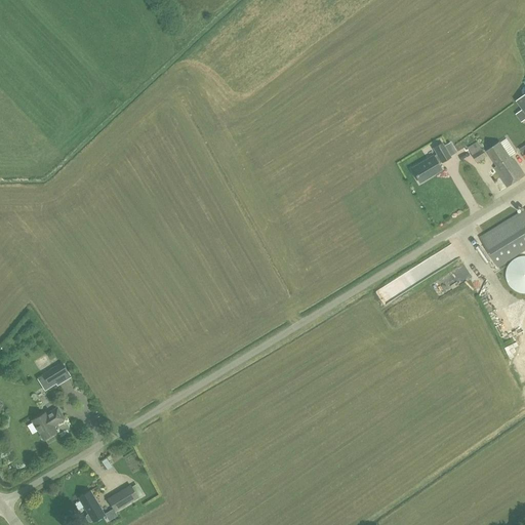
[(524,89),(513,96),(519,107),(513,110),(519,120),(524,116),(524,89)]
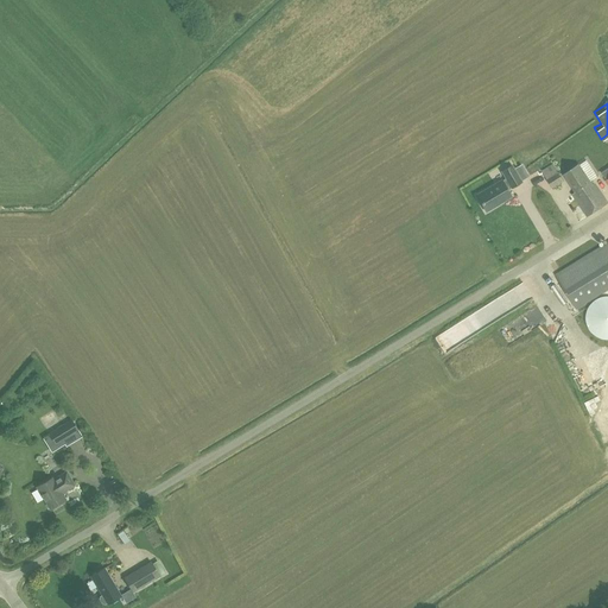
[(553,164),(543,171),(552,188),(564,181),(553,164)]
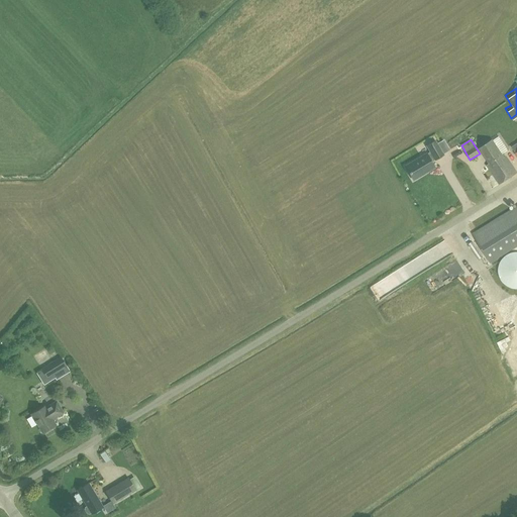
[(499,184),(516,172),(504,152),(502,154),(493,139),(479,148),(489,164),(487,165),(499,184)]
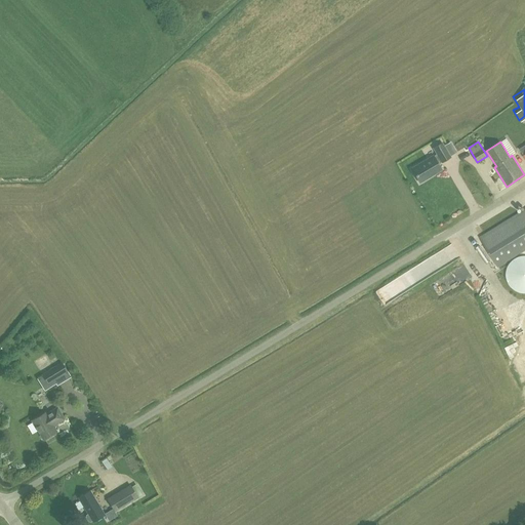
[(438,164),(450,157),(441,143),(433,148),(437,153),(411,168),(419,183),(441,169),(438,164)]
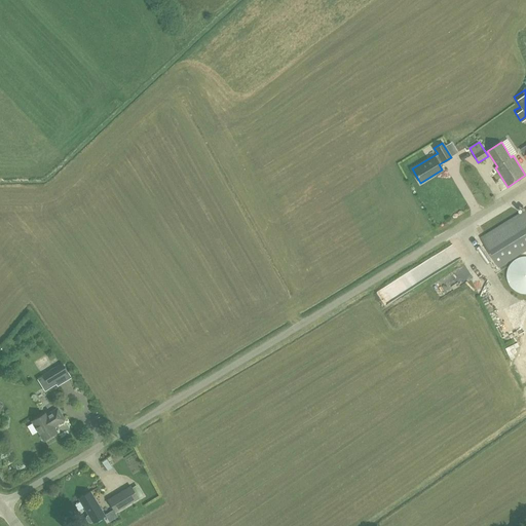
[(525,209),(481,237),(498,266),(525,249),(525,209)]
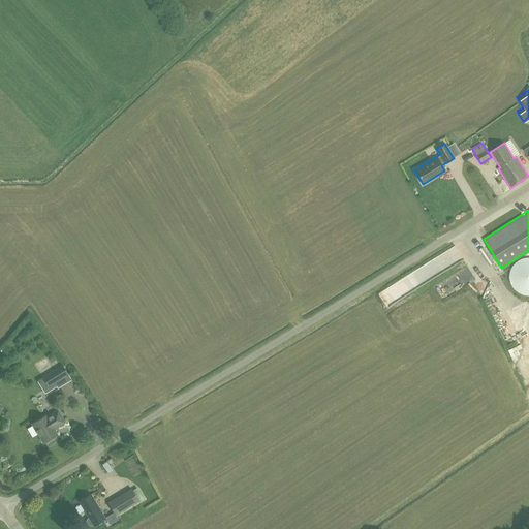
[(528,257),(526,258),(523,258),(520,259),(518,261),(516,263),(514,266),(511,268),(510,271),(510,274),(509,277),(510,280),(510,282),(511,285),(514,287),(516,290),(518,291),(520,293),(523,294),(526,296),(528,296),(528,294),(528,257)]
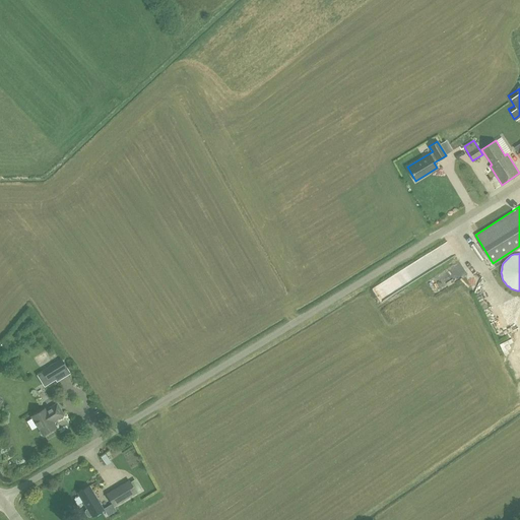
[(481,288),(475,291),(479,299),(485,296),(481,288)]
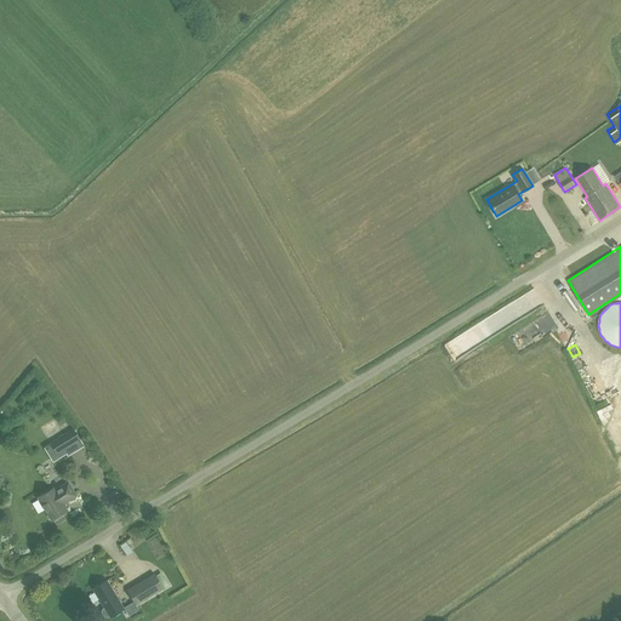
[(80,439),(74,428),(50,443),(57,454),(80,439)]
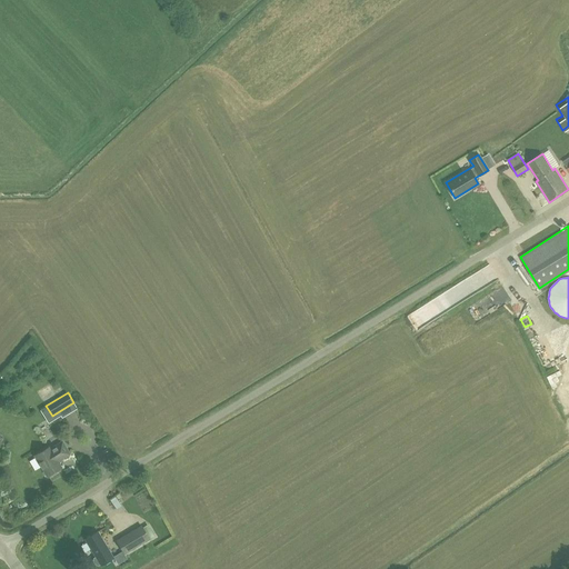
[(70,455),(62,441),(50,449),(49,448),(35,456),(47,476),(50,475),(52,475),(55,475),(57,473),(58,471),(59,470),(58,469),(61,468),(57,461),(61,458),(62,459),(70,455)]
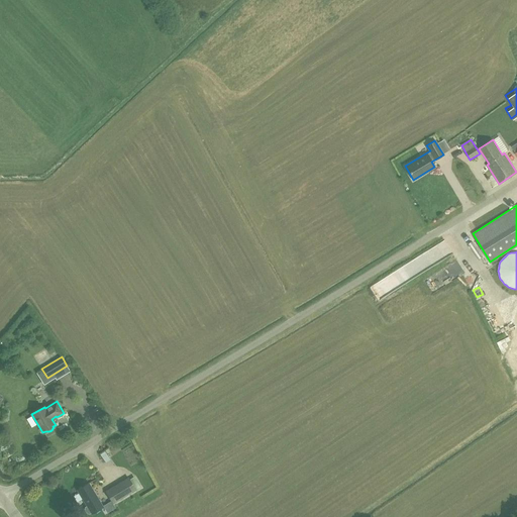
[(99,450),(104,459),(109,456),(103,447),(99,450)]
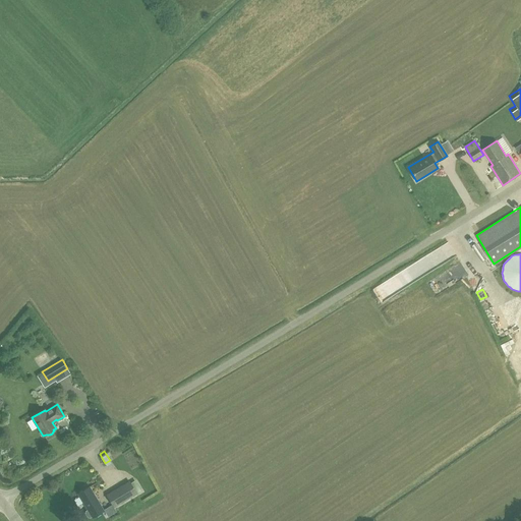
[(88,470),(93,478),(103,473),(99,464),(88,470)]
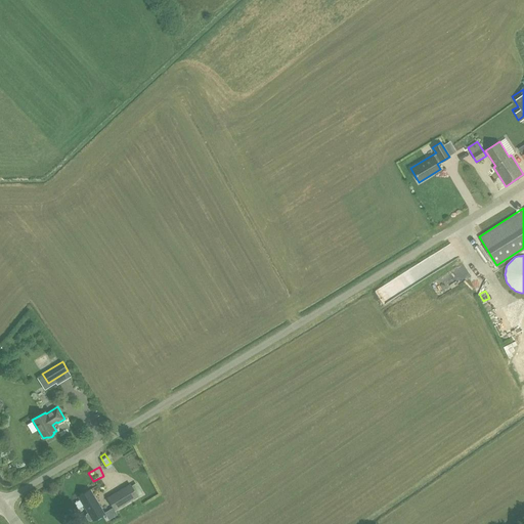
[(137,496),(130,484),(107,497),(115,510),(137,496)]
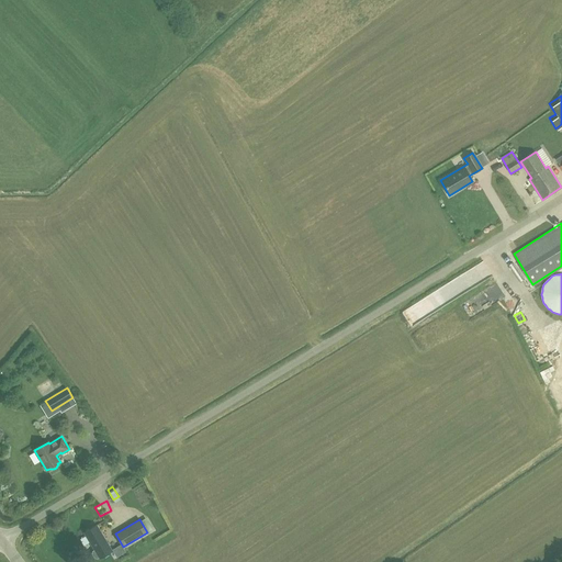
[(97,559),(98,558),(99,559),(112,551),(97,525),(83,532),(93,550),(92,551),(91,553),(94,558),(97,559)]
